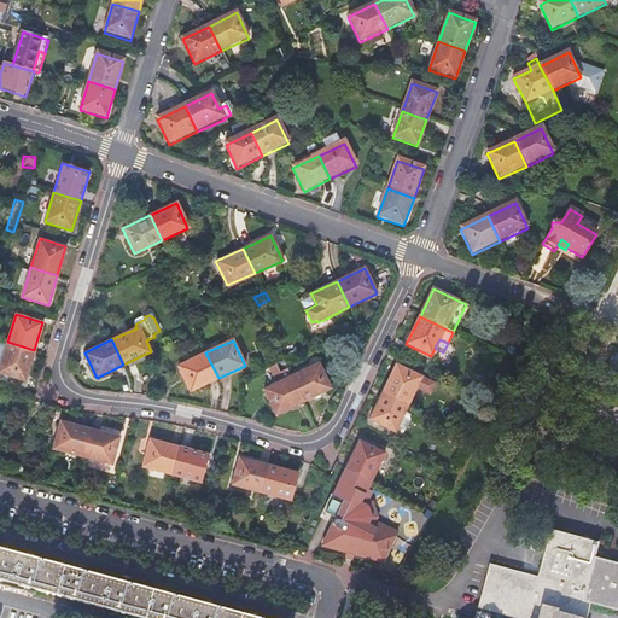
[(34,350),(7,342),(0,368),(0,372),(25,379),(34,350)]
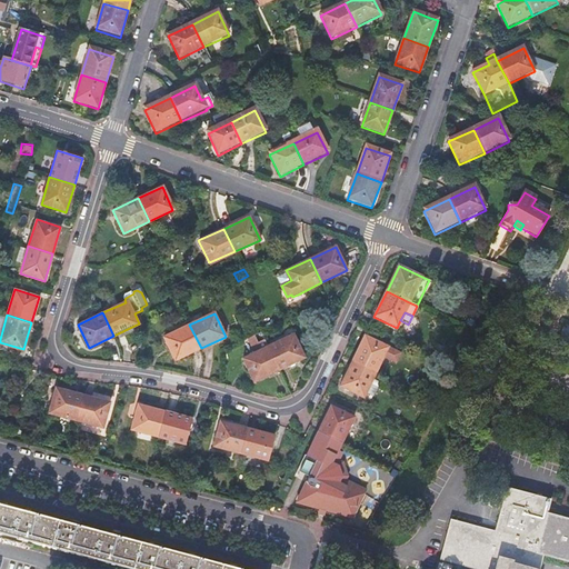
[(177,359),(201,348),(189,325),(165,337),(177,359)]
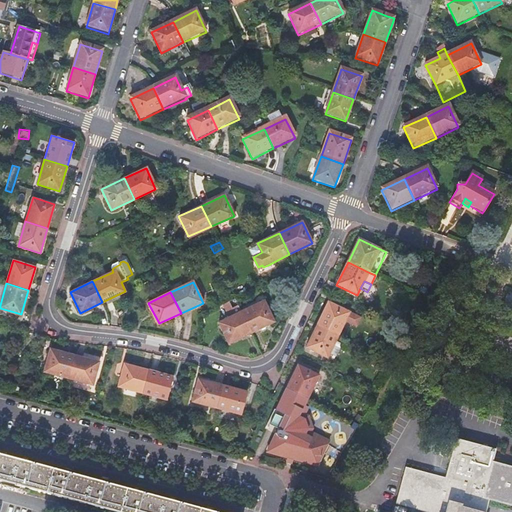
[(229,317),(241,311),(238,305),(232,308),(229,301),(223,304),(229,317)]
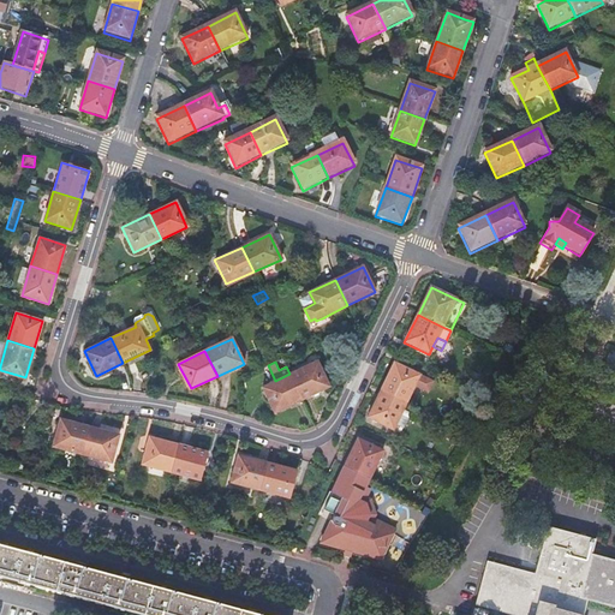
[(290,374),(302,400),(329,388),(316,362),(290,374)]
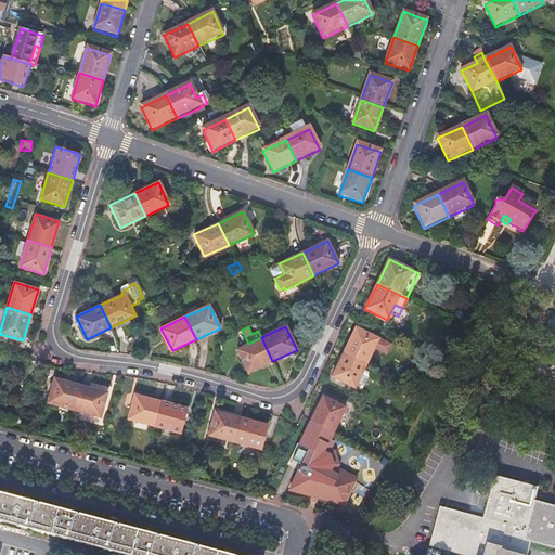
[(356,327),(344,352),(366,363),(374,347),(386,353),(390,345),(356,327)]
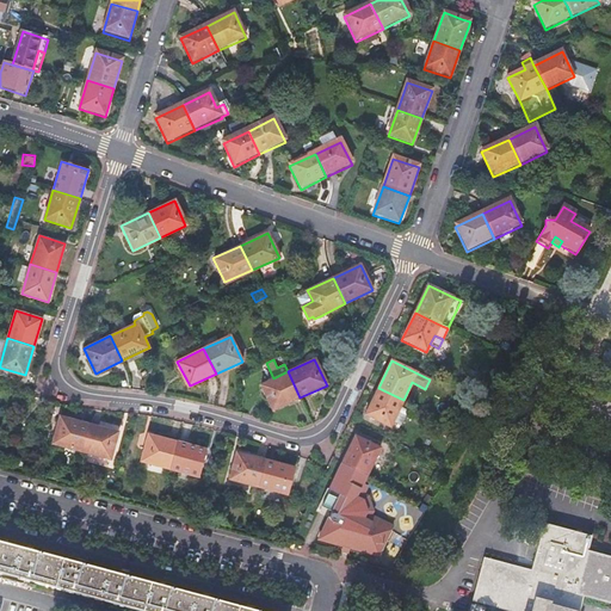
[(288,371),(273,378),(260,384),(273,411),(300,397),(288,371)]
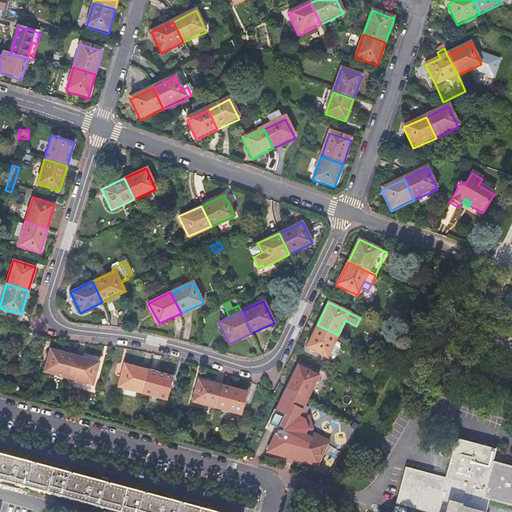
[(338,335),(317,325),(306,347),(327,357),(329,353),(335,341),(338,335)]
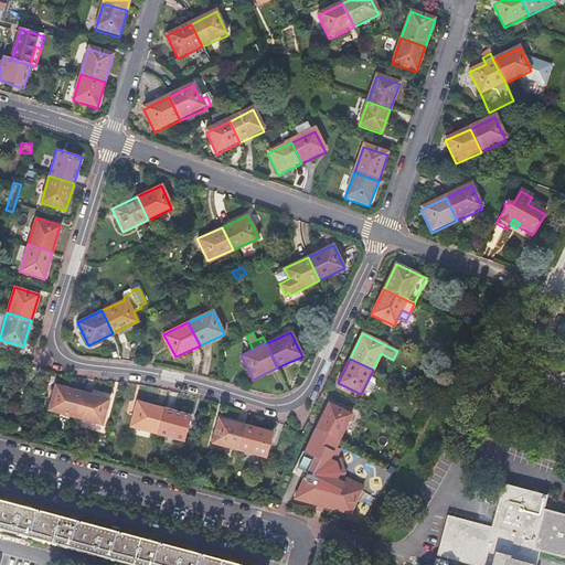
[(377,380),(370,376),(363,390),(371,393),(377,380)]
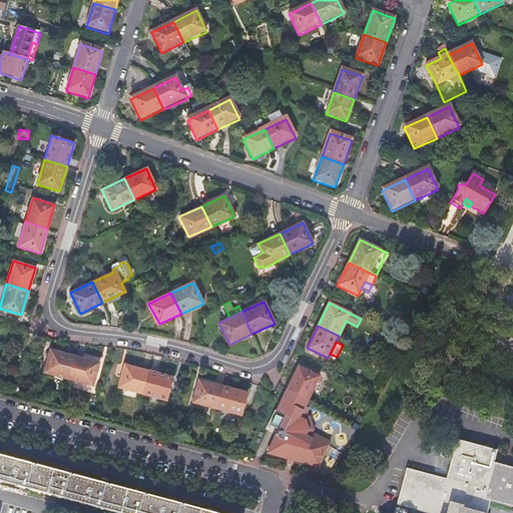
[(45,373),(68,379),(74,356),(51,350),(45,373)]
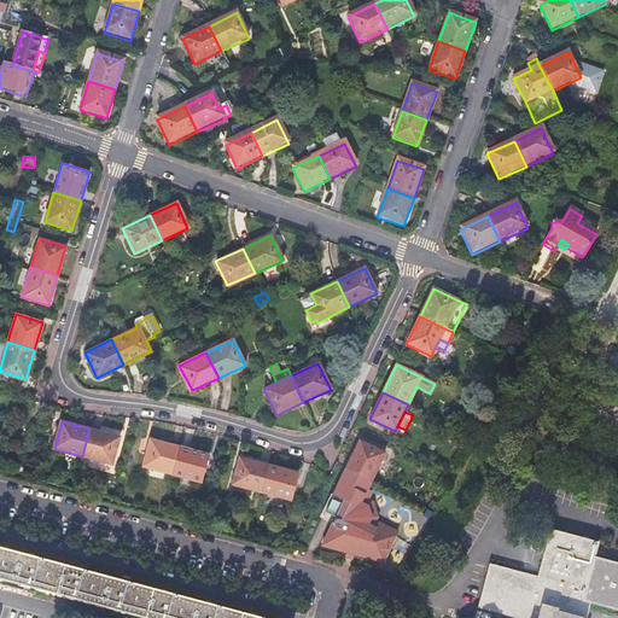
[(89,429),(82,456),(112,465),(118,437),(89,429)]
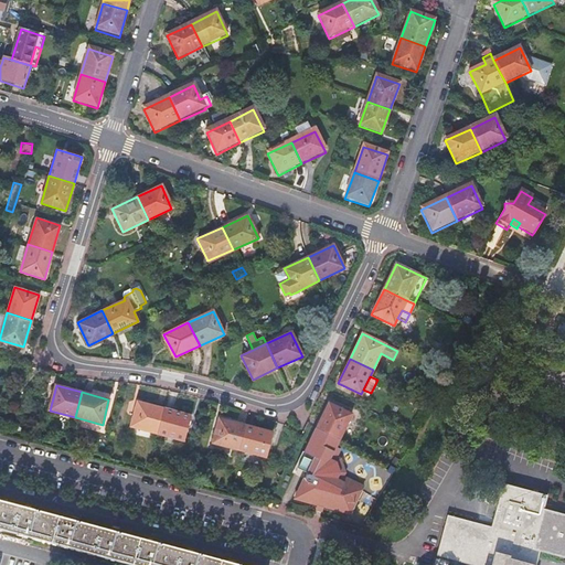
[(131,426),(157,434),(163,409),(138,402),(131,426)]
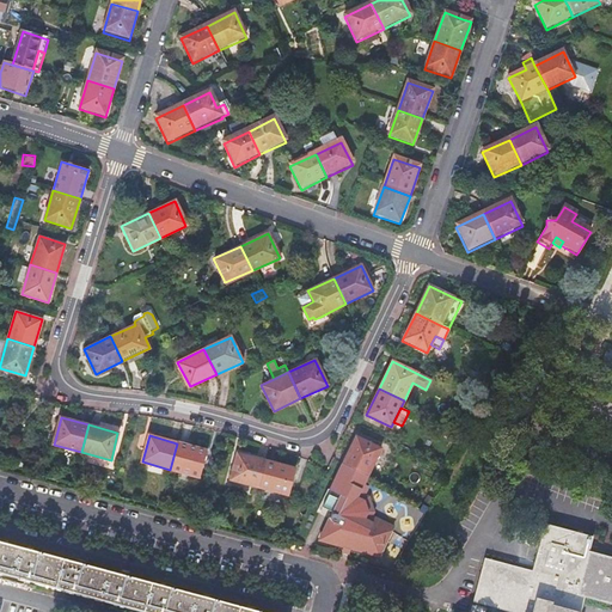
[(342,464),(367,476),(380,450),(355,438),(342,464)]
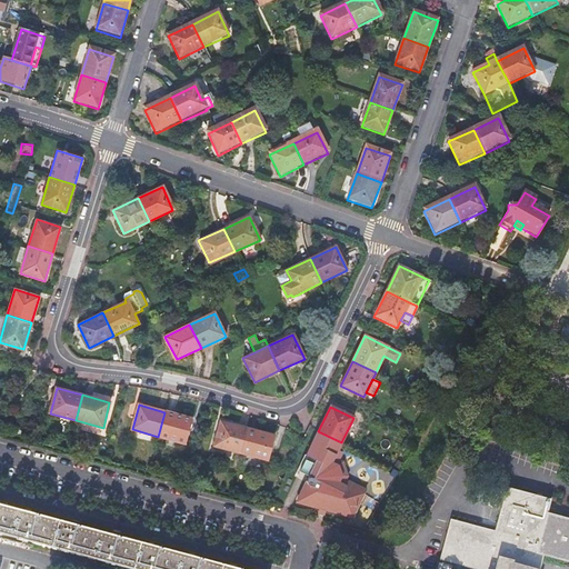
[(165,412),(158,437),(186,443),(192,420),(165,412)]
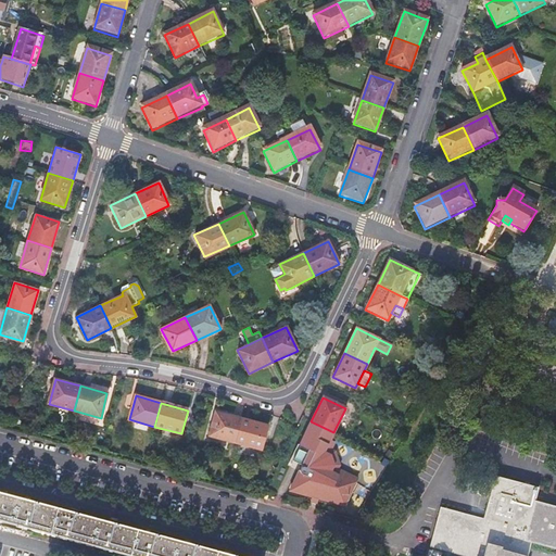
[(210,436),(235,443),(242,418),(216,411),(210,436)]
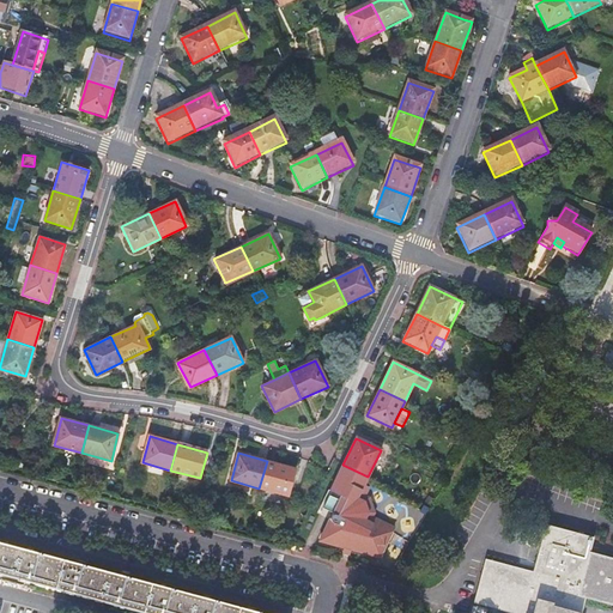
[(507,477),(511,462),(502,459),(497,473),(507,477)]
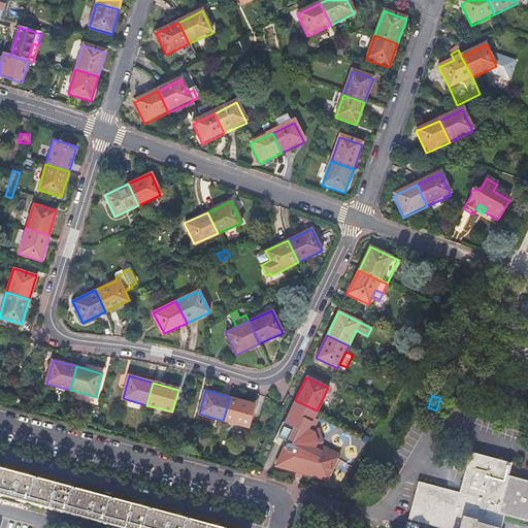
[(230,397),(223,421),(249,427),(255,404),(230,397)]
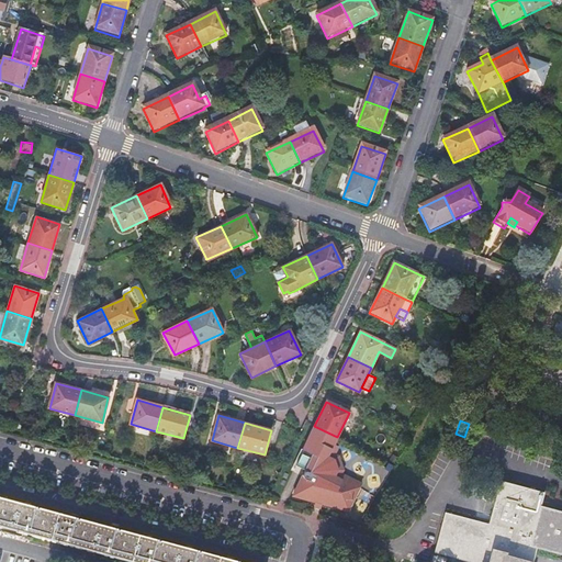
[(334,446),(337,437),(314,426),(303,450),(313,454),(293,495),(314,506),(319,508),(344,520),(358,485),(335,474),(337,469),(334,459),(328,456),(334,446)]
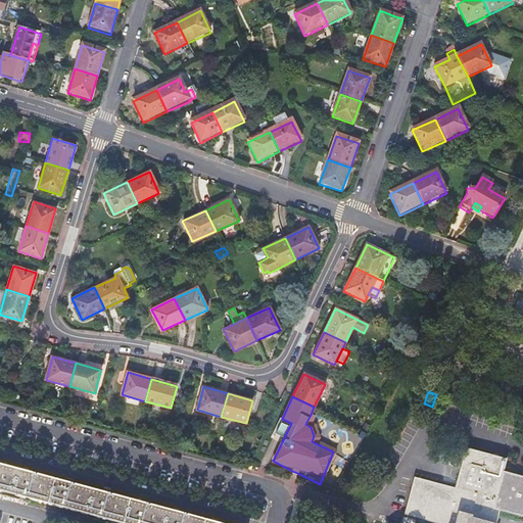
[(495,522),(500,509),(522,514),(522,474),(505,469),(508,460),(466,449),(456,488),(415,478),(405,517),(429,522),(495,522)]
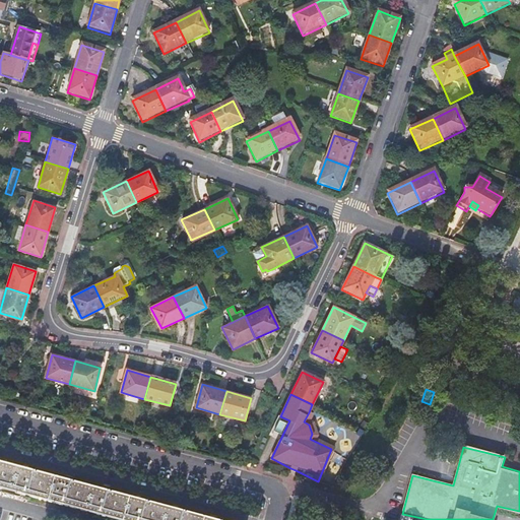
[(0,486),(122,519),(219,519),(218,519),(181,510),(143,500),(106,490),(68,479),(30,469),(0,460),(0,486)]
